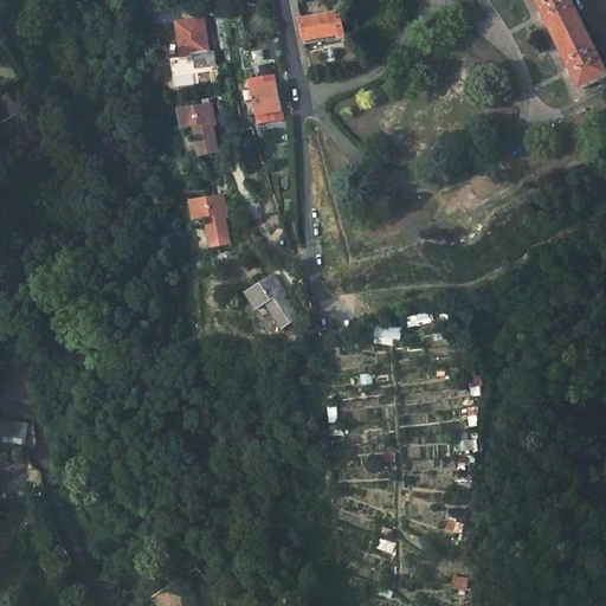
[(568,0),(533,0),(579,91),(605,77),(568,0)]
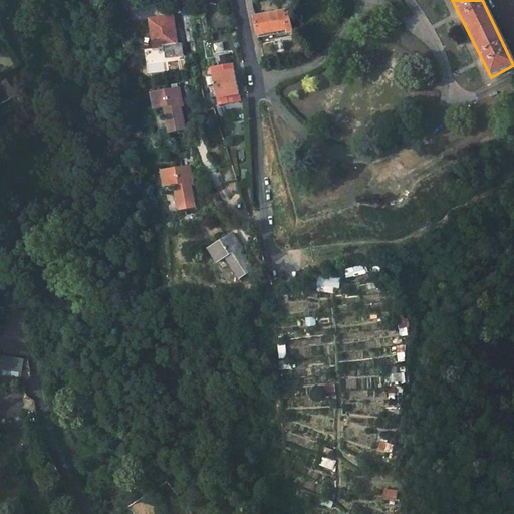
[(287,13),(255,19),(259,43),(293,37),(287,13)]
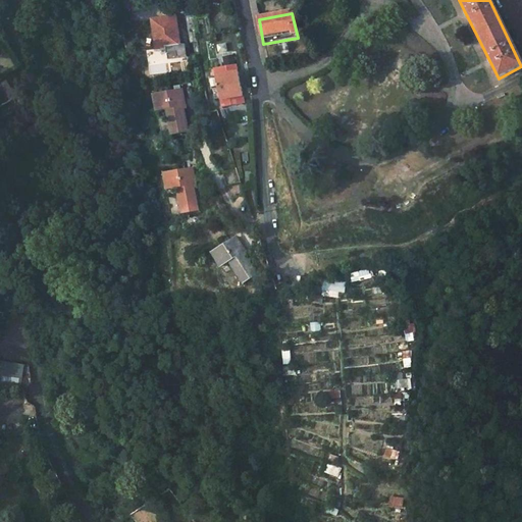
[(179,56),(174,17),(151,20),(155,49),(166,47),(167,58),(179,56)]
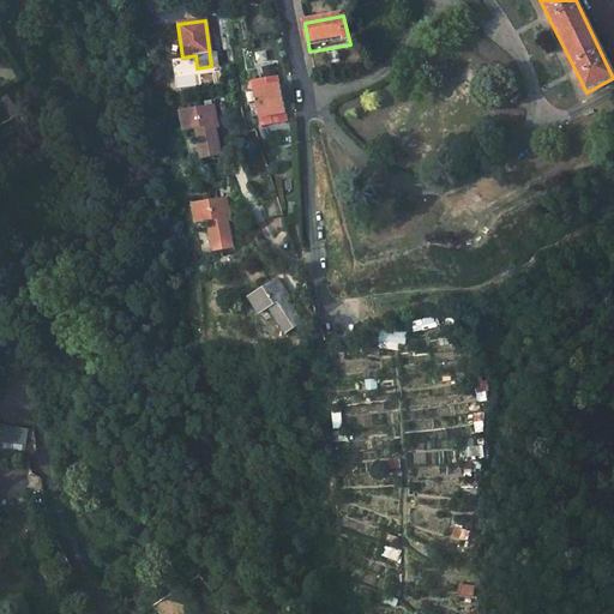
[(253,90),(258,119),(271,115),(266,88),(280,85),(278,78),(257,82),(258,89),(253,90)]
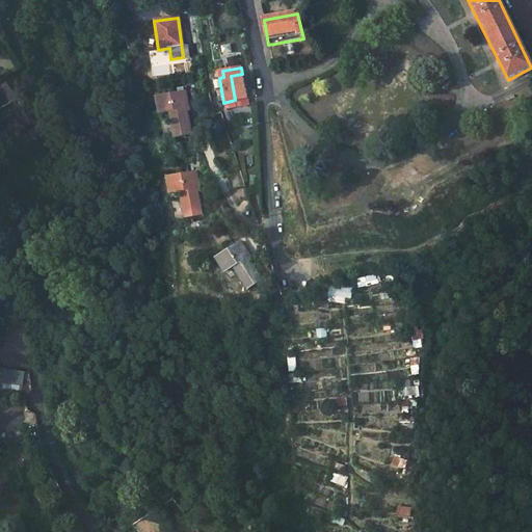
[(223,103),(224,109),(243,106),(242,99),(246,98),(242,74),(231,76),(235,100),(223,103)]
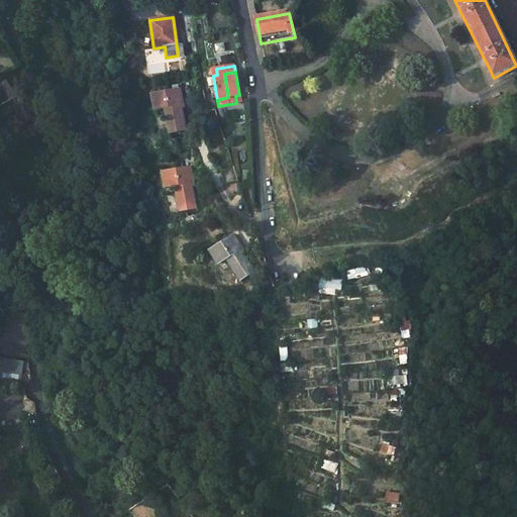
[(165,109),(170,134),(184,131),(178,101),(181,101),(179,90),(151,95),(154,111),(165,109)]
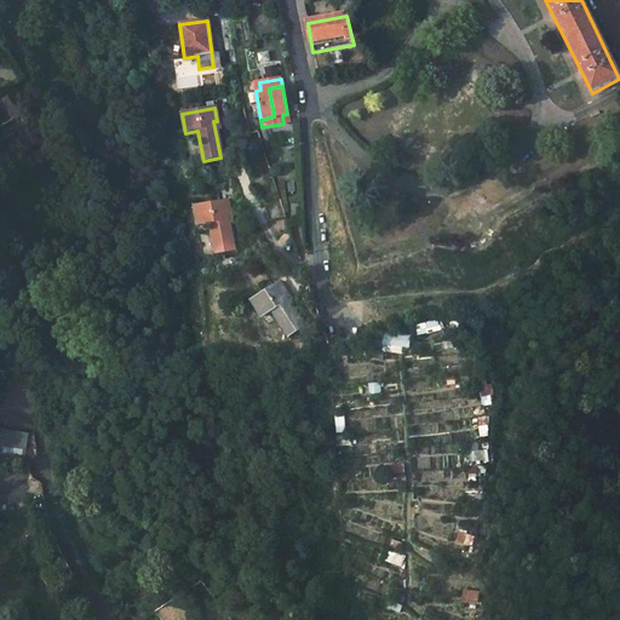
[(286,216),(281,200),(264,205),(269,220),(286,216)]
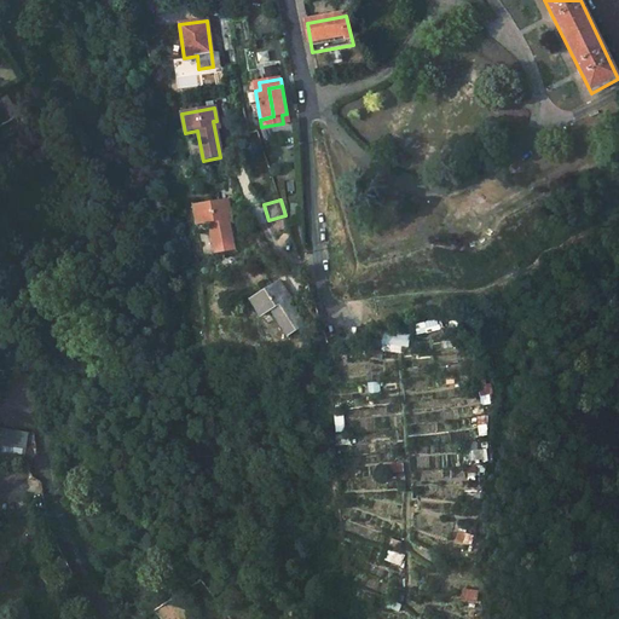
[(194,207),(197,227),(209,225),(215,255),(233,252),(226,214),(230,214),(226,201),(194,207)]
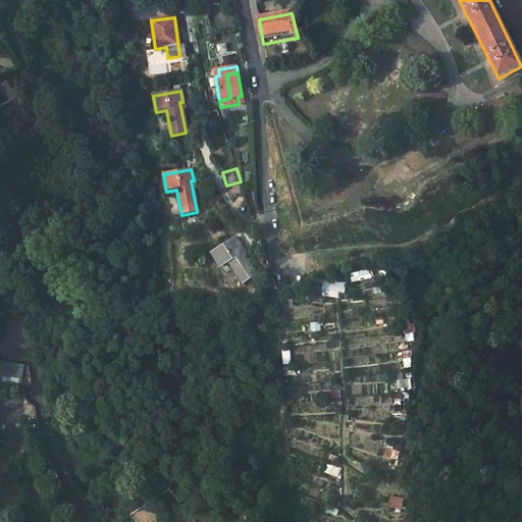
[(255,192),(254,171),(245,172),(246,192),(255,192)]
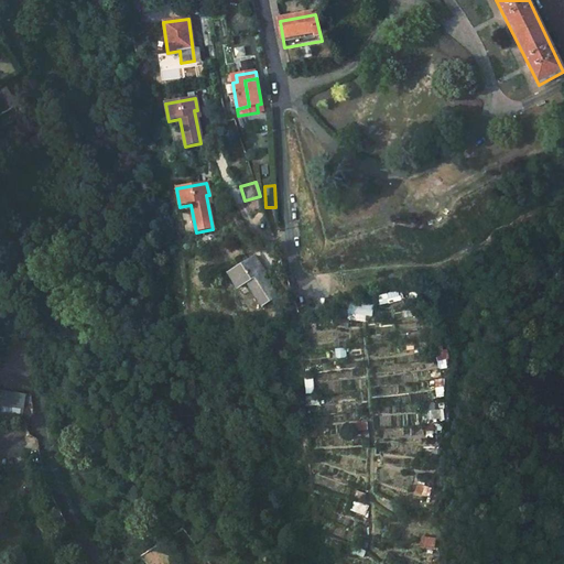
[(239,289),(248,283),(263,306),(277,296),(259,269),(261,267),(253,257),(229,274),(239,289)]
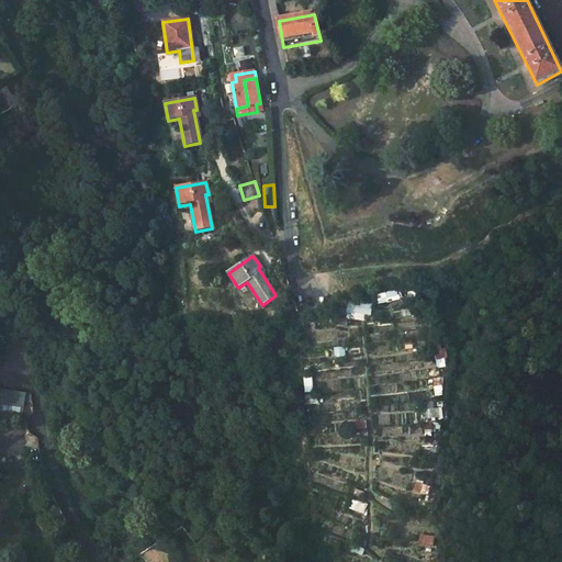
[(23,394),(4,390),(0,404),(0,409),(19,414),(23,394)]
